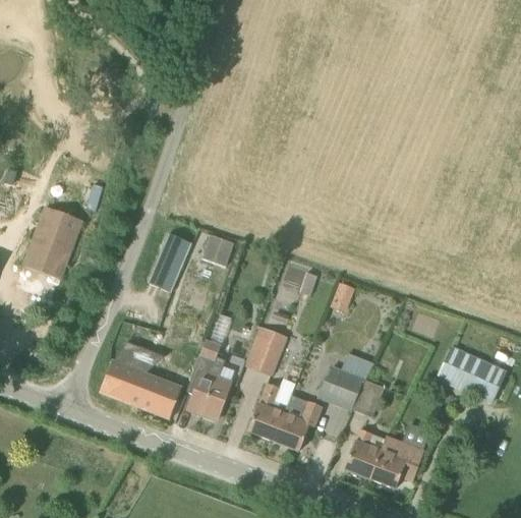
[(46,206),(23,265),(59,278),(81,220),(46,206)]
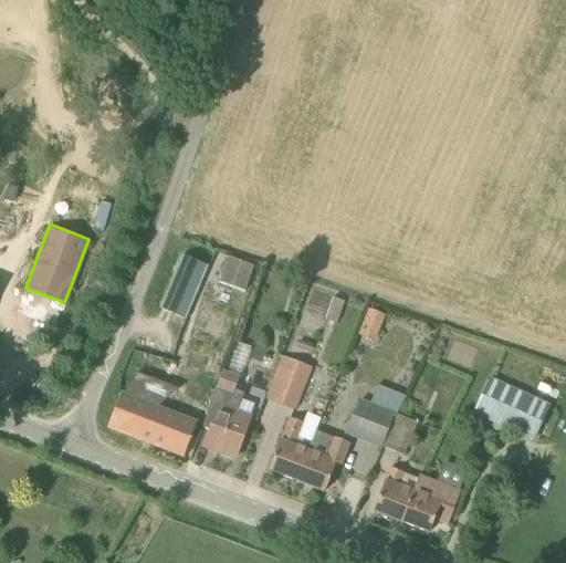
[(209,263),(182,253),(160,306),(186,318),(209,263)]
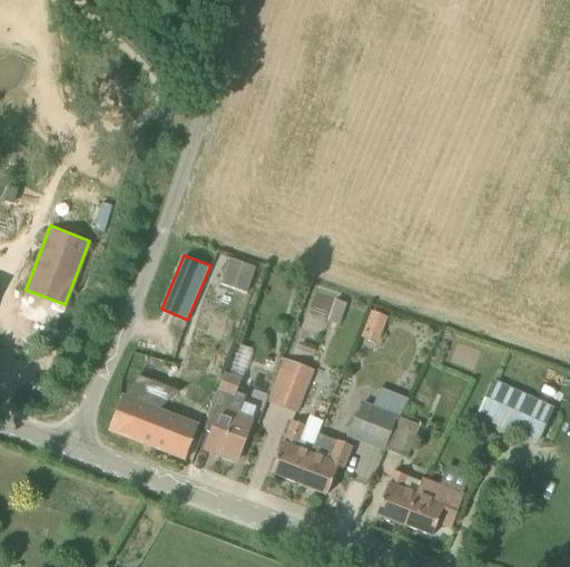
[(256,265),(231,256),(222,282),(247,291),(256,265)]
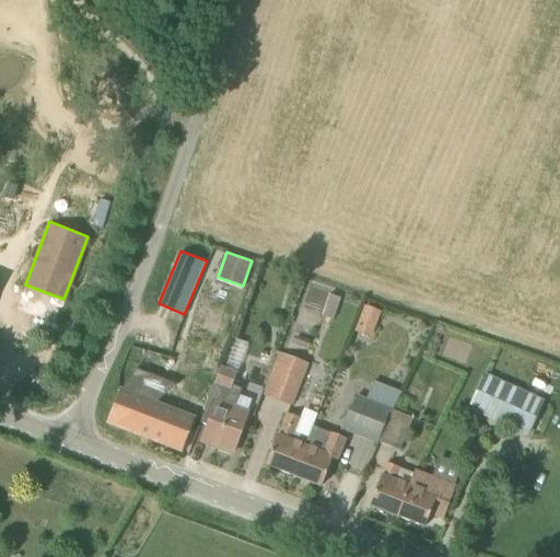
[(329,292),(322,313),(334,317),(341,297),(329,292)]
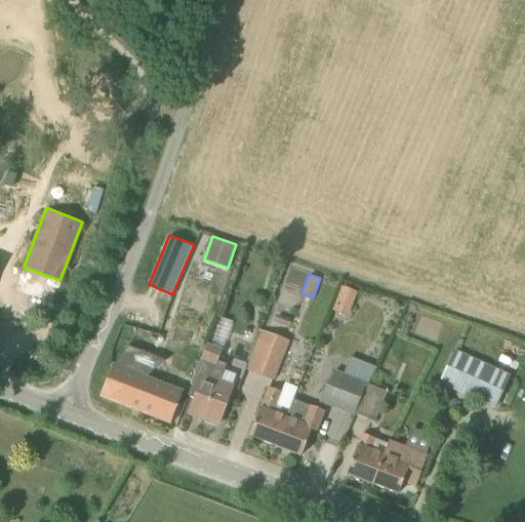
[(358,290),(342,284),(333,308),(349,314),(358,290)]
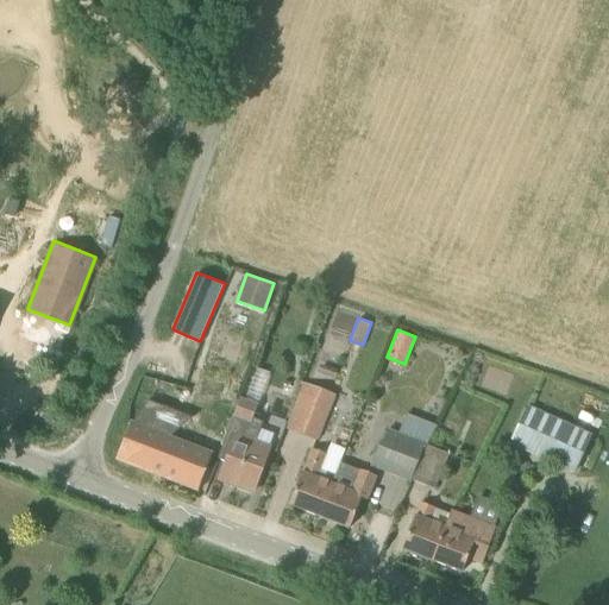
[(334,394),(303,382),(286,427),(316,439),(334,394)]
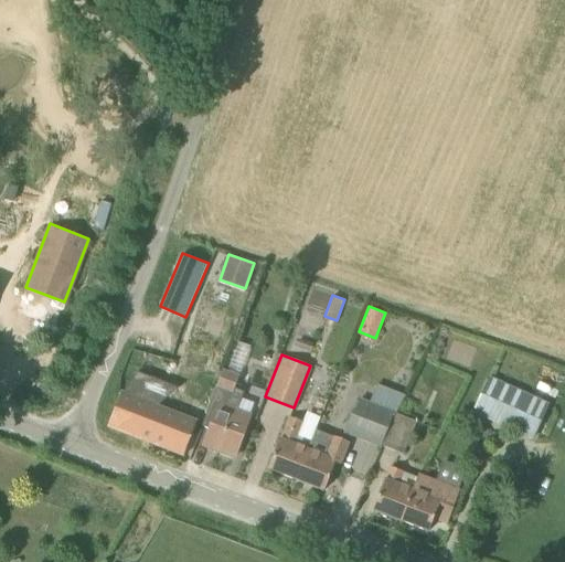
[(238,374),(223,368),(202,425),(210,427),(203,444),(233,455),(249,414),(236,410),(243,391),(234,388),(238,374)]
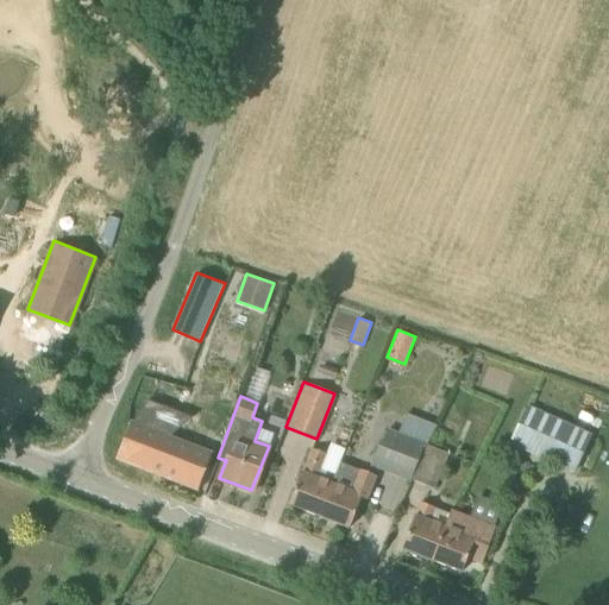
[(592,433),(528,404),(510,442),(575,472),(592,433)]
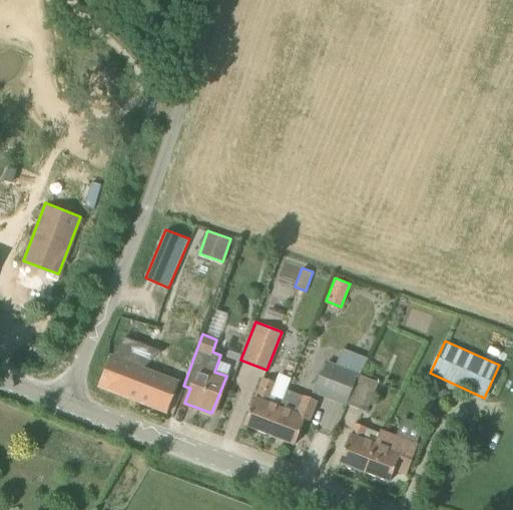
[(166,412),(178,381),(144,368),(149,356),(114,342),(97,385),(166,412)]
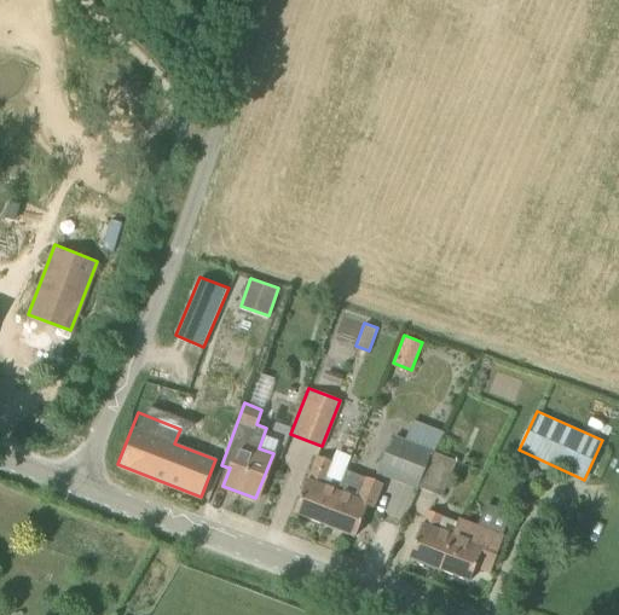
[(418,488),(420,486),(434,450),(394,434),(389,447),(387,446),(376,471),(418,488)]
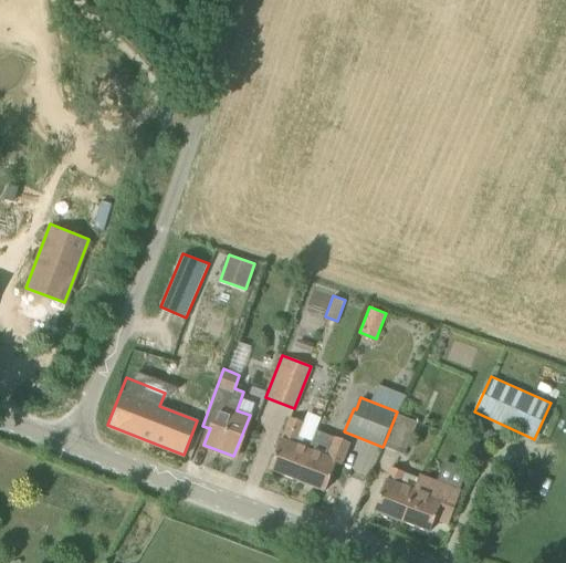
[(416,423),(397,412),(384,445),(404,452),(416,423)]
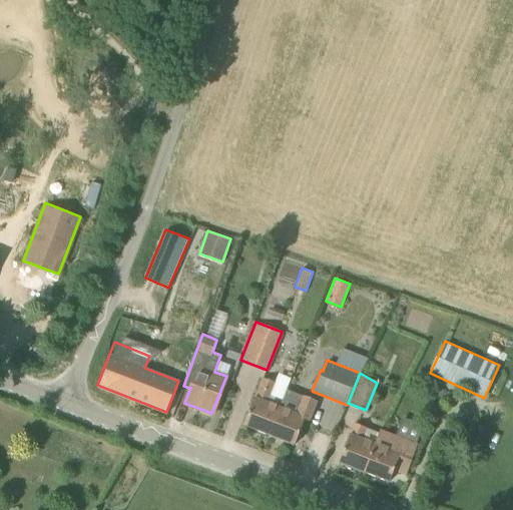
[(244,425),(270,434),(283,400),(270,395),(276,382),(264,377),(254,397),(244,425)]
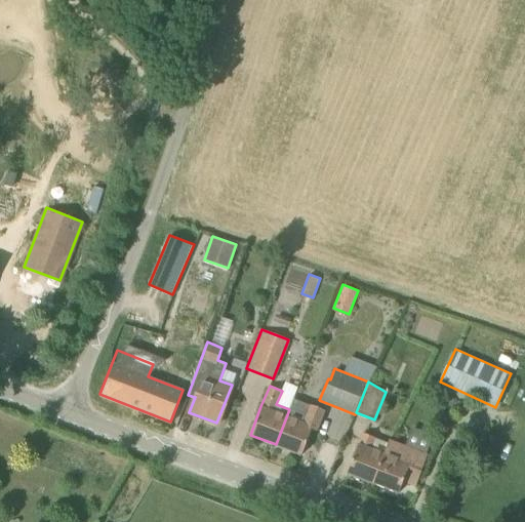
[(293,398),(289,409),(276,444),(300,454),(311,429),(316,431),(324,409),(311,404),(293,398)]
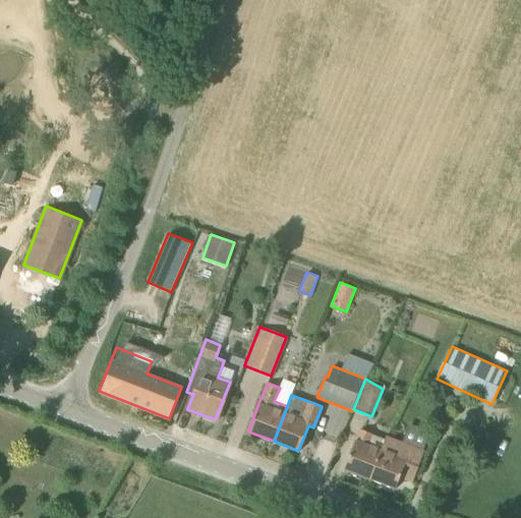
[(344,468),(369,478),(381,450),(367,445),(372,434),(360,428),(355,440),(344,468)]
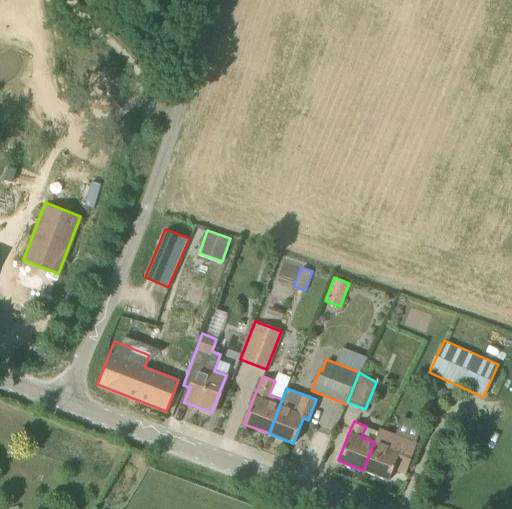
[(374,442),(363,470),(388,479),(393,467),(405,472),(416,444),(379,429),(374,442)]
